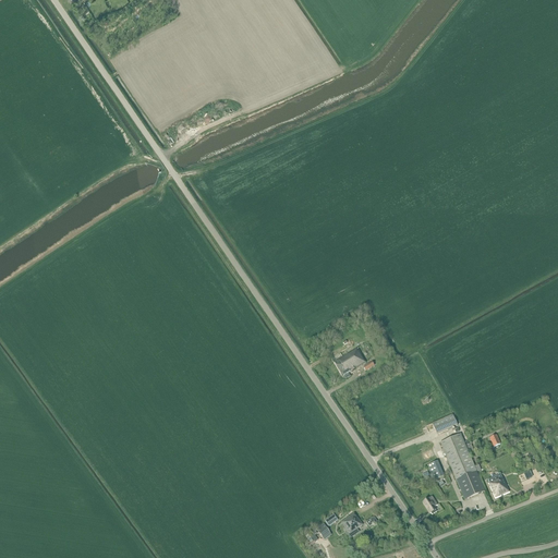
[(344,356),(334,363),(342,377),(344,376),(346,379),(350,377),(349,374),(366,363),(358,349),(344,356)]
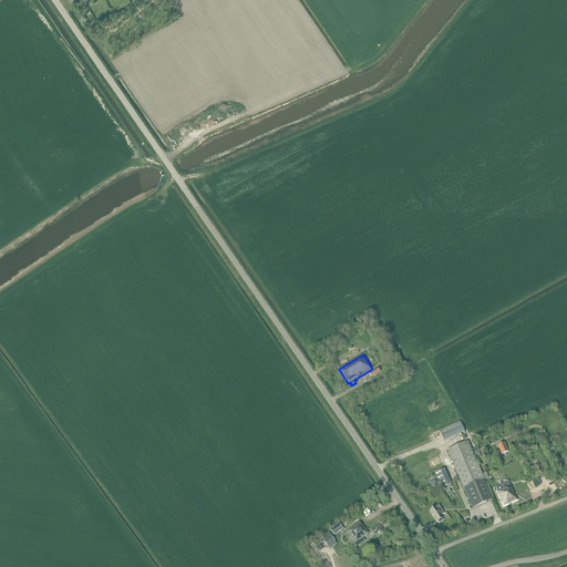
[(378,368),(369,373),(371,378),(380,372),(378,368)]
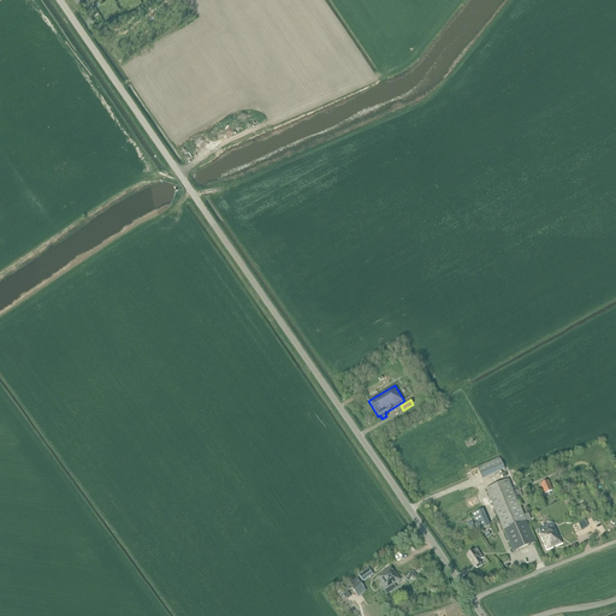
[(501,458),(477,468),(483,480),(505,471),(501,458)]
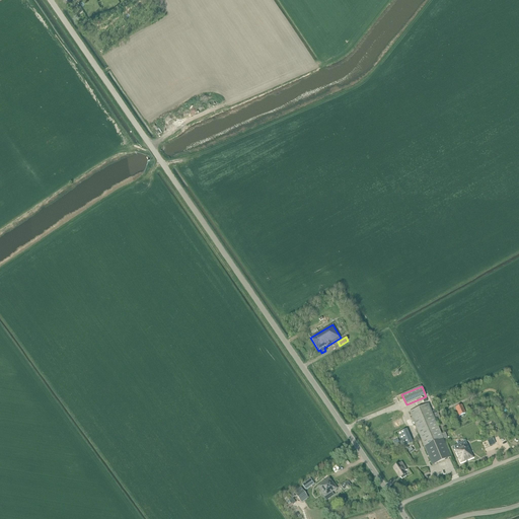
[(428,403),(410,412),(433,464),(451,456),(428,403)]
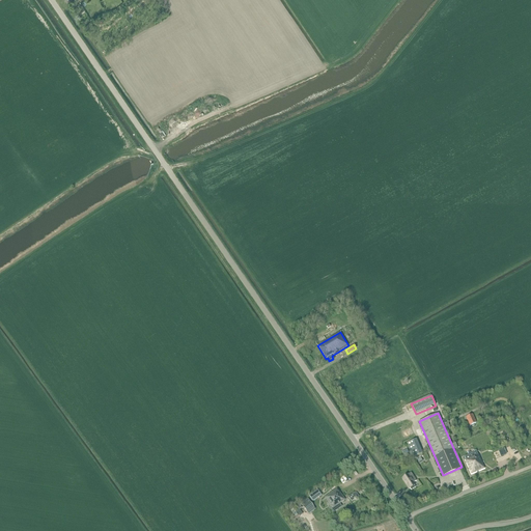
[(476,423),(473,415),(466,418),(470,426),(476,423)]
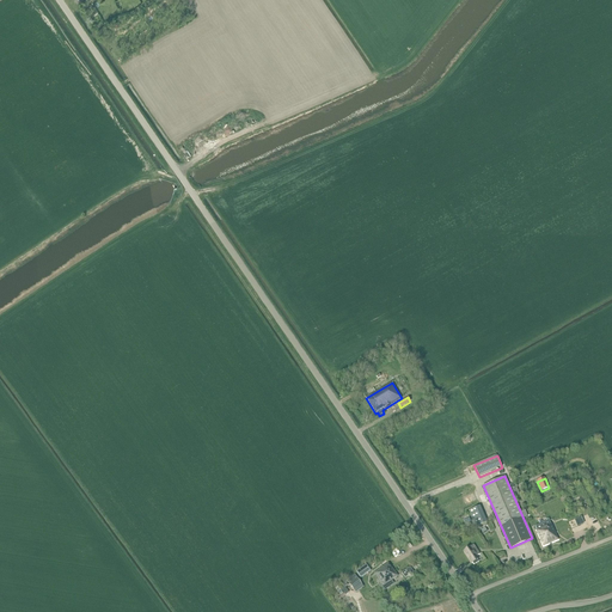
[(549,520),(536,526),(538,530),(537,530),(544,545),(558,539),(552,524),(551,524),(549,520)]
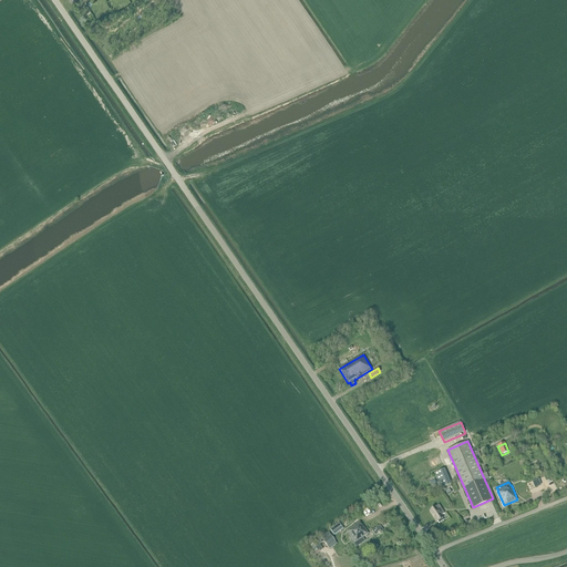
[(439,505),(430,511),(437,521),(439,522),(442,519),(442,518),(441,516),(444,514),(439,505)]
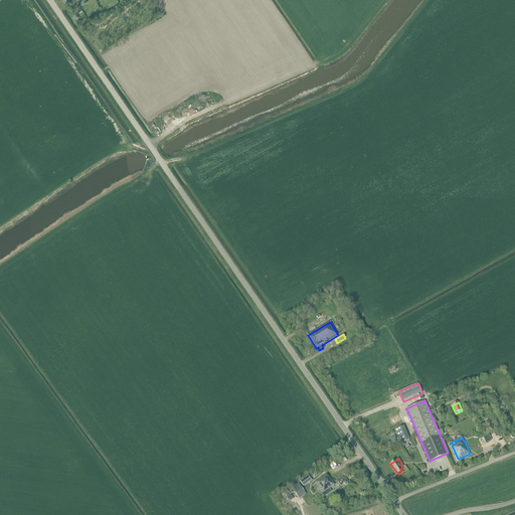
[(327,475),(316,483),(323,493),(322,494),(324,496),(329,493),(328,492),(331,490),(330,489),(335,485),(327,475)]
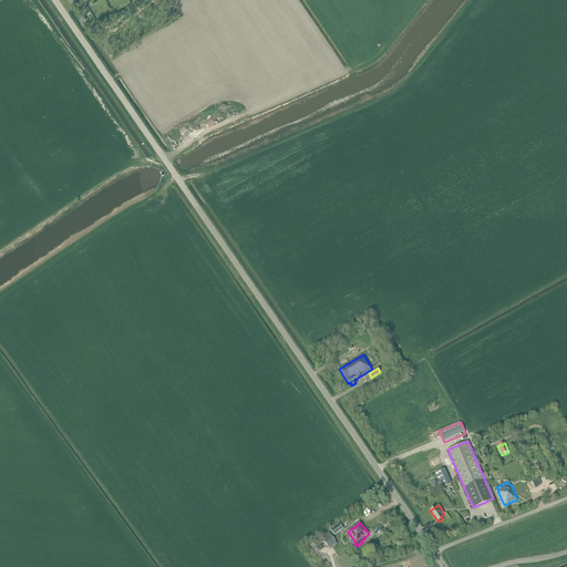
[(340,524),(331,531),(334,535),(343,529),(340,524)]
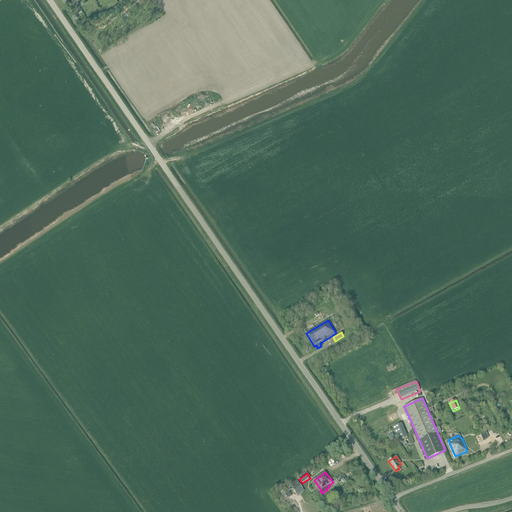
[(343,474),(336,479),(339,484),(346,479),(343,474)]
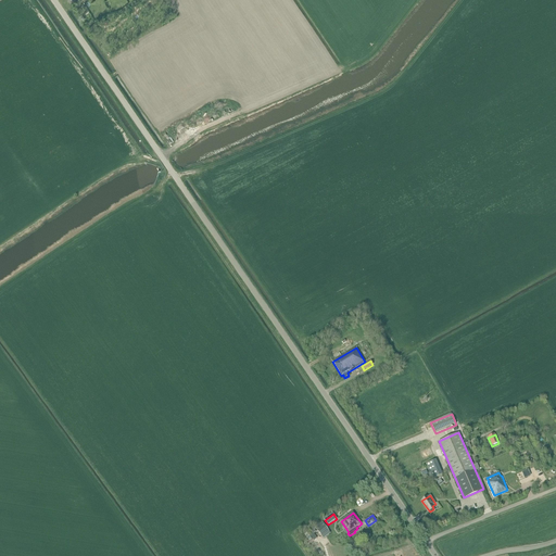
[(323,522),(315,528),(324,539),(330,533),(323,522)]
